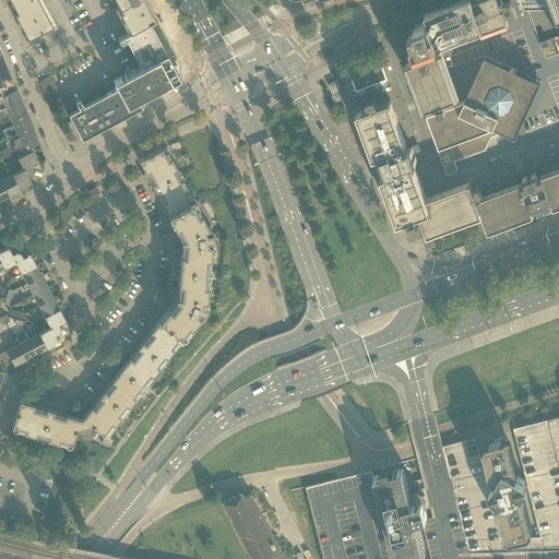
[(9,0),(18,15),(14,16),(28,42),(54,28),(38,0),(9,0)]
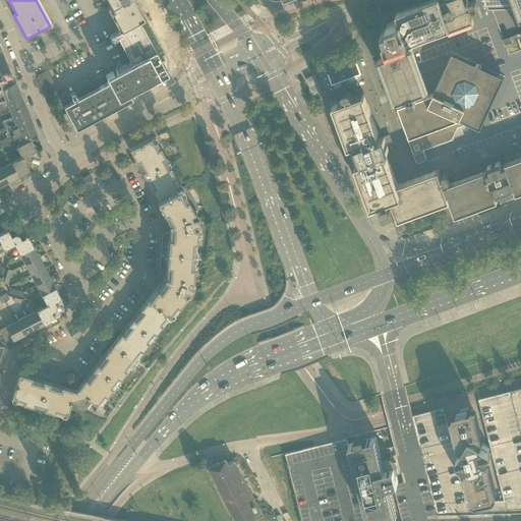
[(105,0),(111,10),(121,30),(139,19),(143,17),(133,0),(105,0)]
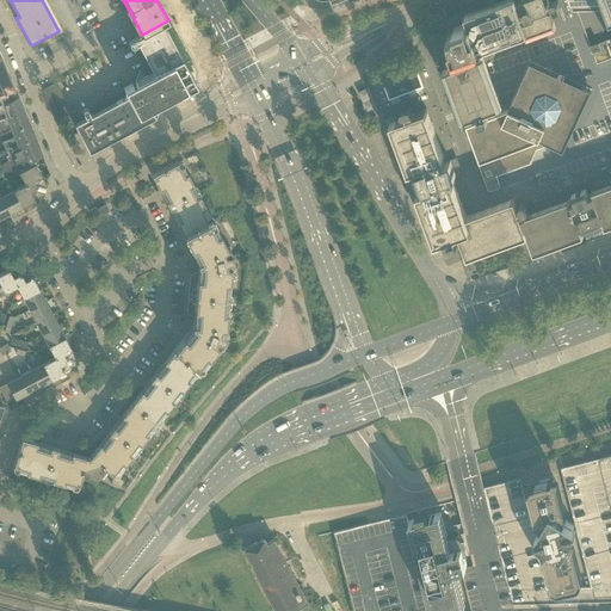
[(452,65),(451,65),(469,110),(470,112),(463,115),(493,193),(512,186),(530,190),(610,159),(610,0),(523,0),(468,20),(480,53),(452,63),(452,65)]
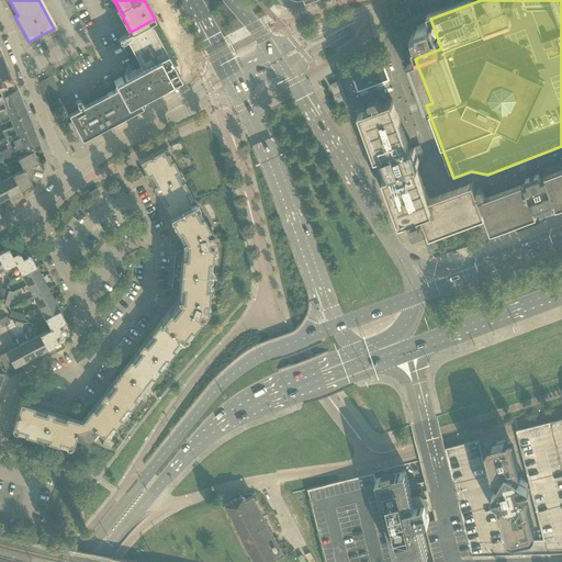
[(124,76),(113,81),(117,88),(85,105),(83,107),(79,109),(78,109),(68,114),(72,122),(81,138),(82,139),(143,108),(141,103),(138,101),(141,100),(147,96),(156,91),(180,78),(150,21),(131,32),(124,35),(125,35),(127,40),(127,42),(142,67),(132,71),(127,74),(124,76)]
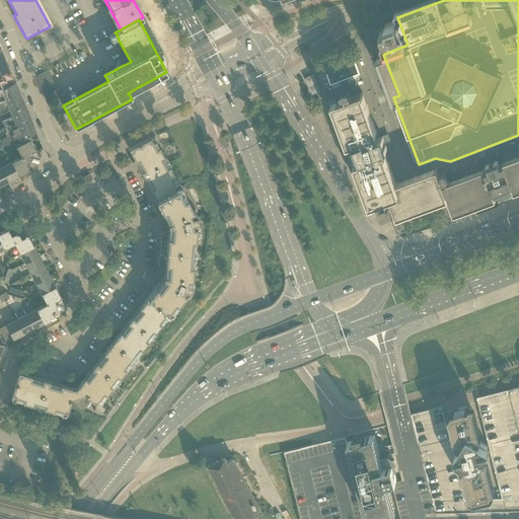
[(0,44),(0,89),(15,81),(0,44)]
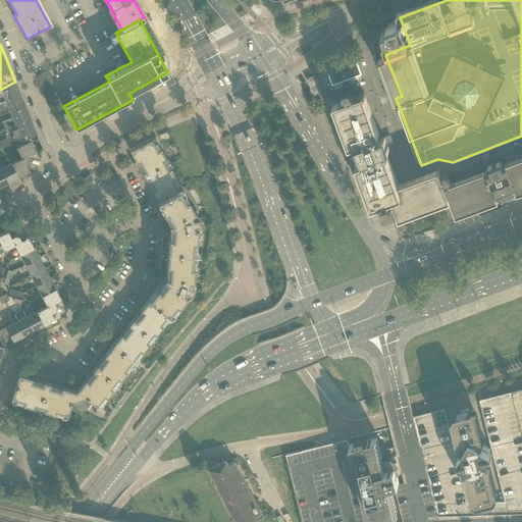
[(332,84),(333,84),(338,83),(338,81),(341,82),(353,77),(354,75),(355,76),(359,74),(360,72),(358,68),(356,67),(358,66),(356,61),(354,60),(349,62),(349,63),(348,63),(343,64),(342,66),(341,65),(335,67),(334,68),(333,68),(328,69),(327,71),(329,76),(331,77),(330,79),(332,84)]
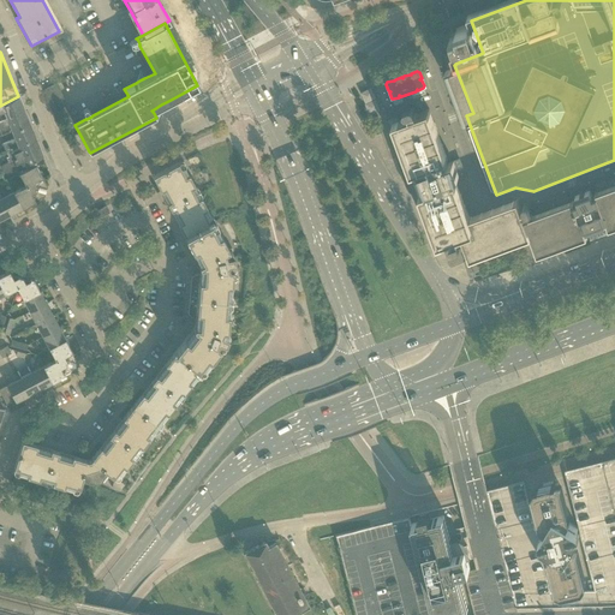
[(58,127),(72,119),(58,83),(43,90),(58,127)]
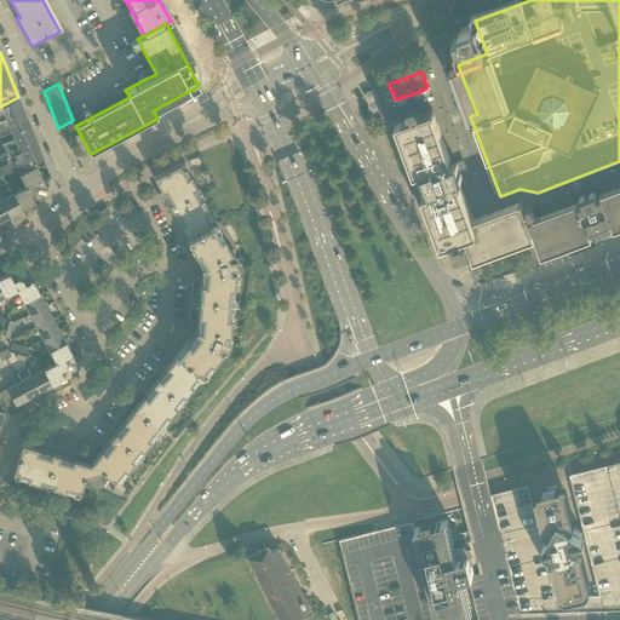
[(0,114),(4,113),(6,120),(24,113),(18,97),(0,107),(0,114)]
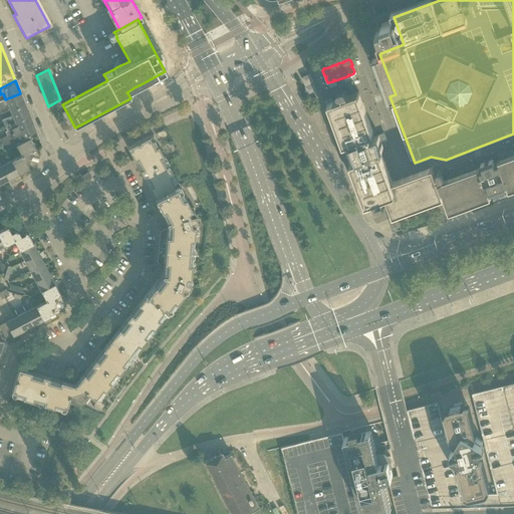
[(433,168),(421,172),(402,179),(396,181),(395,180),(396,179),(393,172),(391,171),(392,170),(390,163),(388,162),(389,161),(386,154),(383,153),(381,154),(380,151),(377,152),(376,150),(383,147),(378,135),(372,138),(371,135),(374,134),(373,131),(375,131),(376,127),(373,121),(372,120),(372,118),(370,111),(369,111),(369,109),(367,102),(365,102),(366,100),(363,94),(361,93),(359,93),(358,91),(333,100),(332,97),(330,97),(324,99),(323,101),(330,121),(332,122),(339,120),(347,144),(349,143),(349,144),(348,145),(345,147),(345,150),(348,158),(350,160),(353,159),(353,160),(355,160),(355,161),(354,161),(369,203),(384,198),(393,217),(413,209),(443,199),(448,213),(448,214),(449,214),(450,214),(490,199),(491,199),(491,198),(490,198),(488,193),(490,192),(490,194),(505,188),(505,187),(506,186),(506,188),(508,191),(508,192),(509,192),(513,190),(513,146),(507,149),(506,151),(505,150),(498,152),(497,154),(499,161),(497,162),(498,164),(495,165),(493,159),(480,163),(483,170),(480,171),(479,168),(476,169),(474,163),(472,162),(465,164),(465,166),(463,165),(456,168),(456,169),(454,169),(447,171),(446,173),(449,179),(438,183),(433,168)]
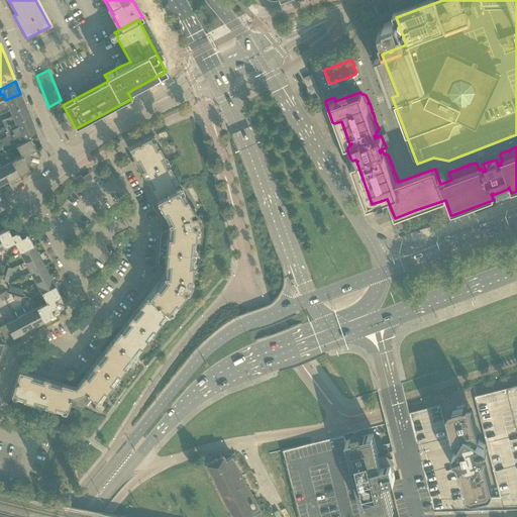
[(0,108),(7,105),(9,110),(24,104),(20,94),(5,100),(0,102),(0,108)]
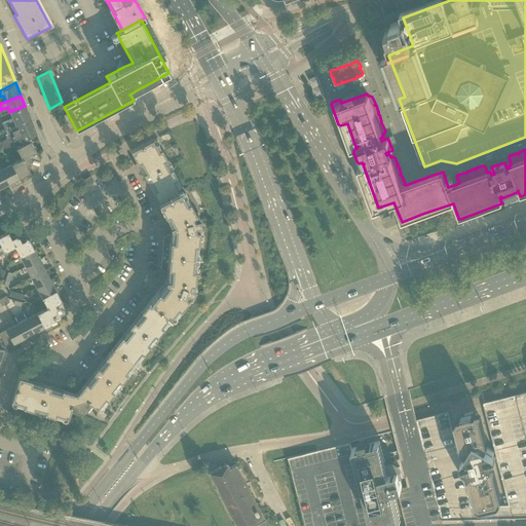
[(4,129),(9,127),(29,117),(25,106),(9,112),(12,119),(2,123),(4,129)]
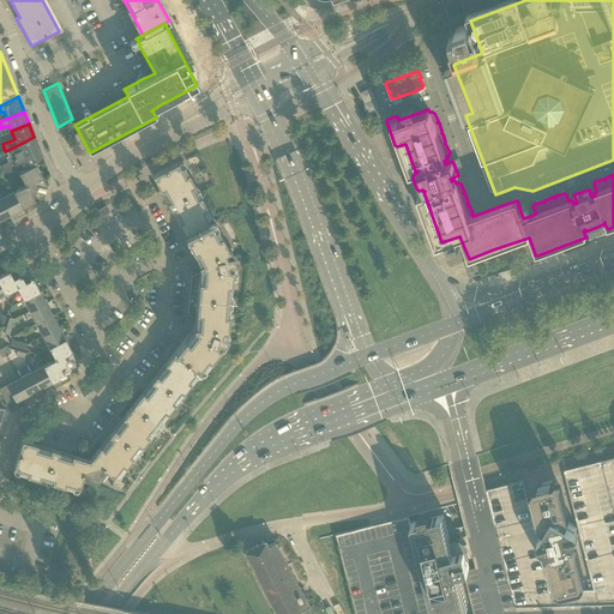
[(11,149),(6,151),(8,156),(6,157),(8,162),(38,146),(34,137),(11,149)]
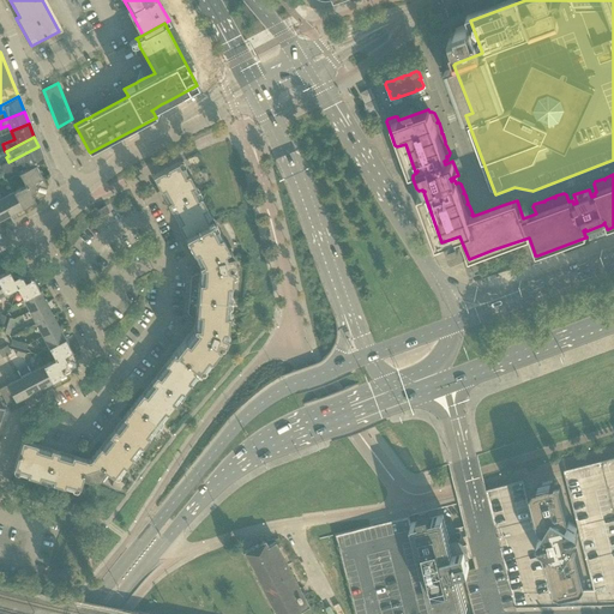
[(8,162),(11,167),(16,164),(23,161),(25,166),(31,162),(42,157),(38,146),(8,162)]
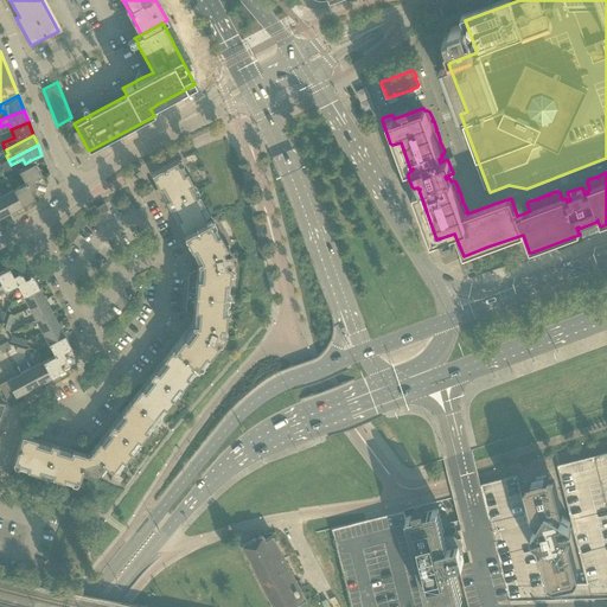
[(151,174),(183,234),(211,218),(186,172),(183,174),(176,161),(151,174)]
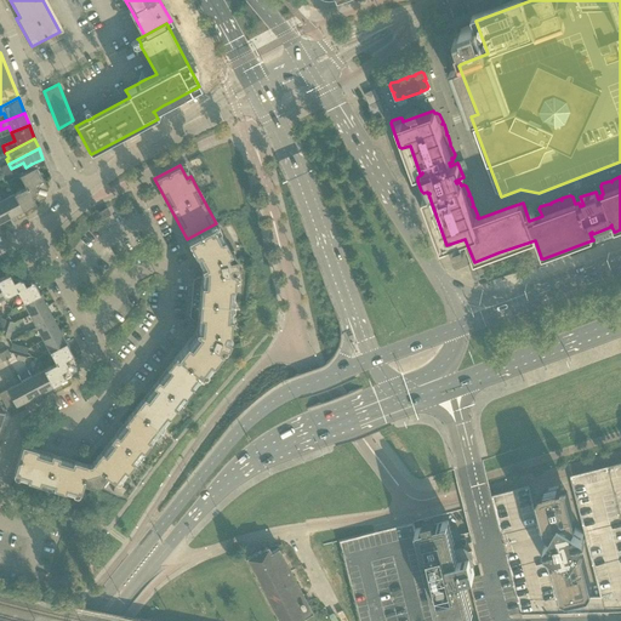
[(26,187),(13,194),(22,210),(36,203),(44,199),(45,195),(46,192),(47,188),(44,182),(35,166),(18,175),(26,187)]
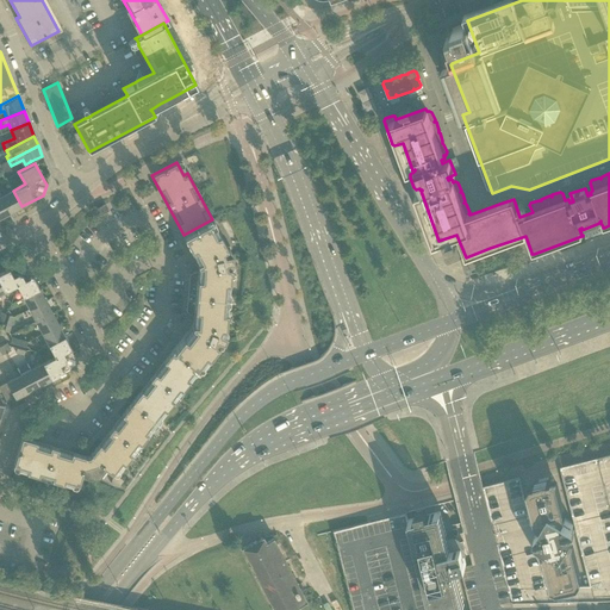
[(13,191),(1,197),(10,213),(22,206),(13,191)]
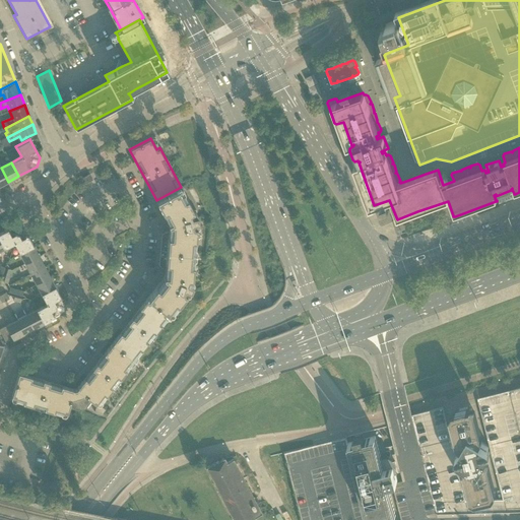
[(1,168),(0,168),(0,186),(8,182),(1,168)]
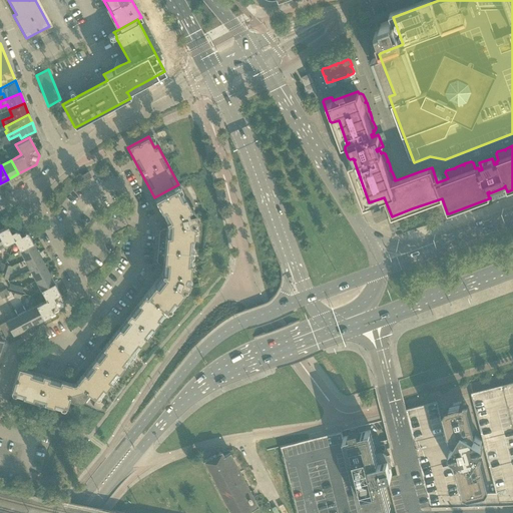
[(91,177),(88,172),(81,176),(84,181),(91,177)]
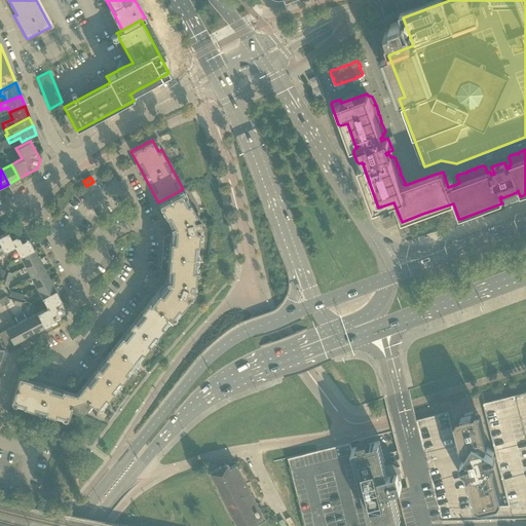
[(163,236),(161,253),(196,256),(198,229),(201,229),(197,213),(195,213),(183,189),(158,202),(171,226),(170,233),(168,233),(163,236)]
